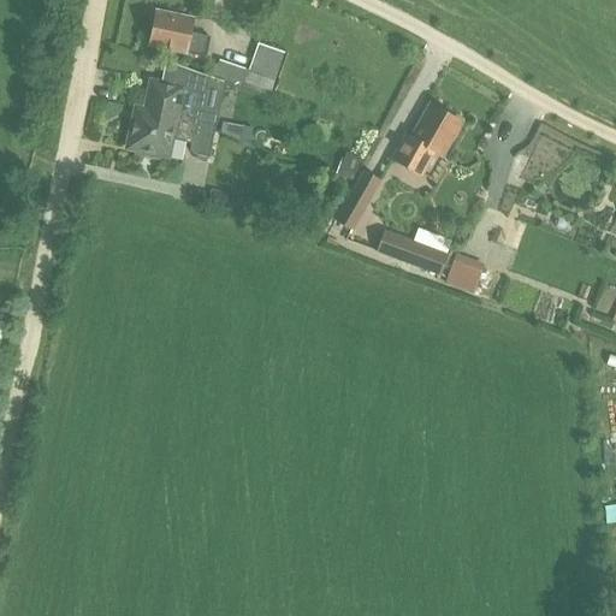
[(206,57),(209,37),(191,34),(194,19),(155,11),(148,45),(187,53),(188,53),(206,57)]
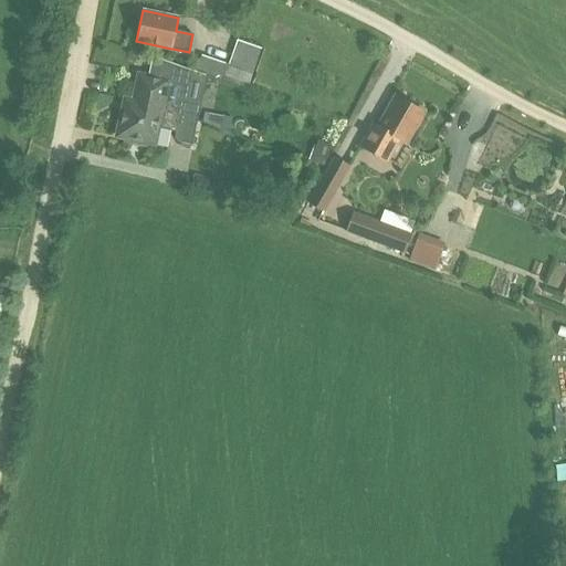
[(196,73),(245,90),(262,51),(238,42),(229,65),(201,56),(196,73)]
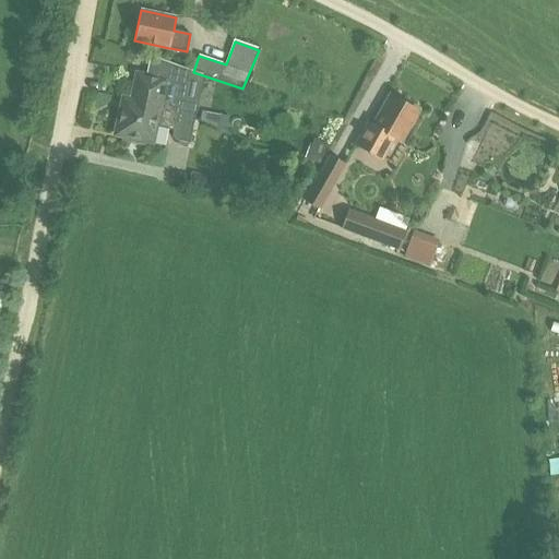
[(137,73),(131,99),(122,97),(115,134),(122,137),(125,140),(141,143),(145,141),(152,143),(156,126),(174,130),(173,135),(177,141),(178,145),(186,147),(190,143),(194,118),(198,102),(181,98),(163,94),(165,80),(137,73)]
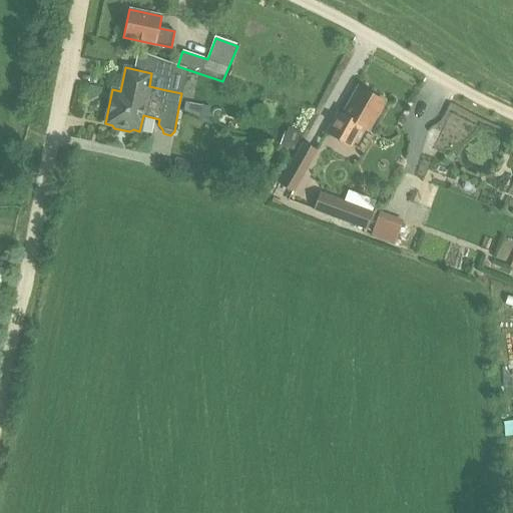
[(368,130),(384,102),(358,86),(342,114),(338,111),(326,132),(351,146),(362,127),(368,130)]
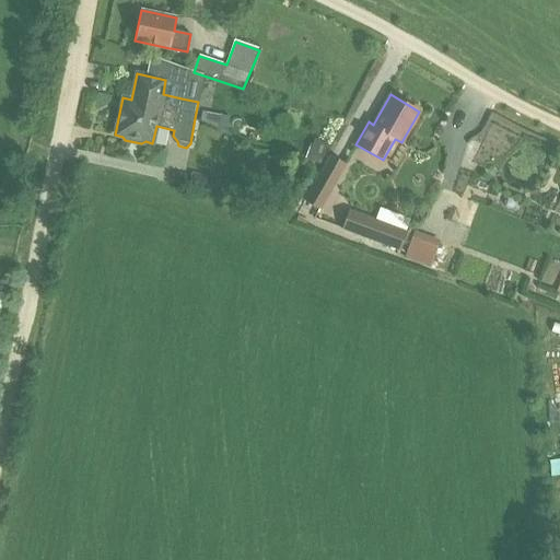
[(346,164),(331,155),(305,201),(321,210),(346,164)]
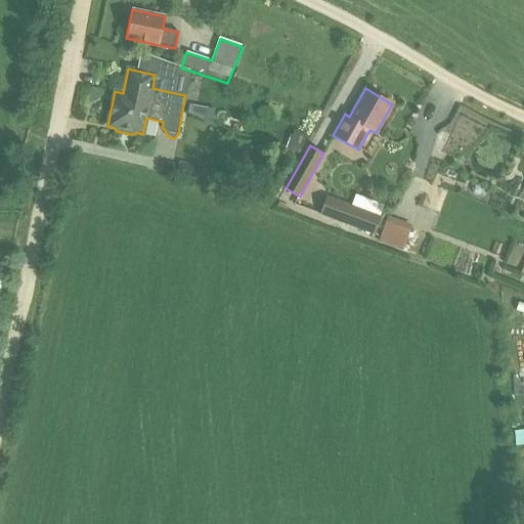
[(362,192),(359,203),(386,212),(389,202),(362,192)]
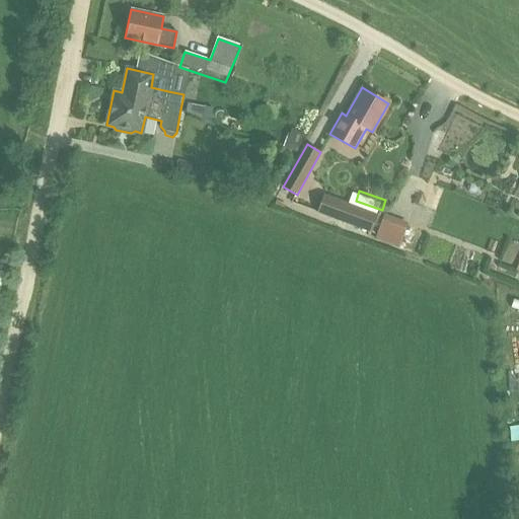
[(375,222),(346,211),(349,205),(323,196),(317,213),(371,232),(375,222)]
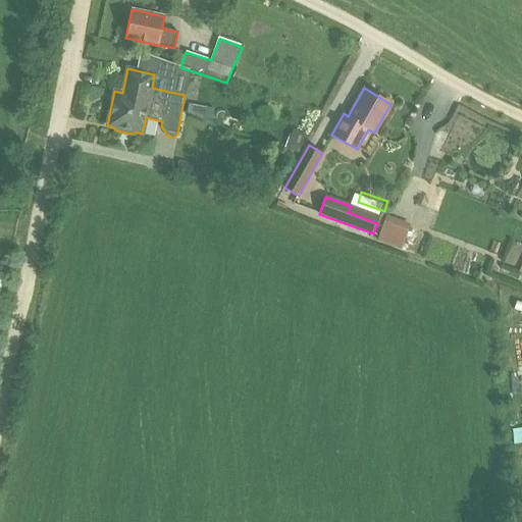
[(388,219),(384,242),(411,247),(416,225),(388,219)]
